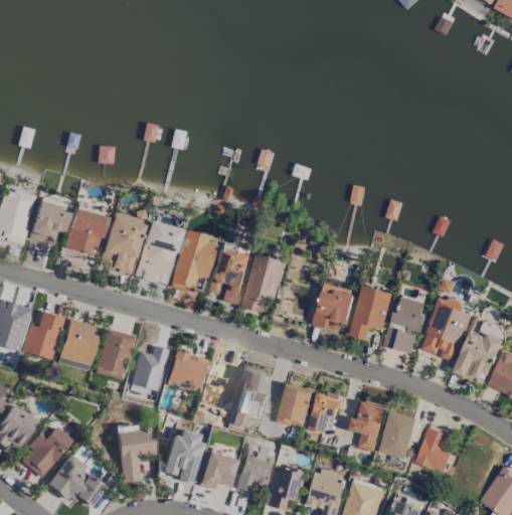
[(511,0),(500,0),(496,9),(511,16),(511,0)]
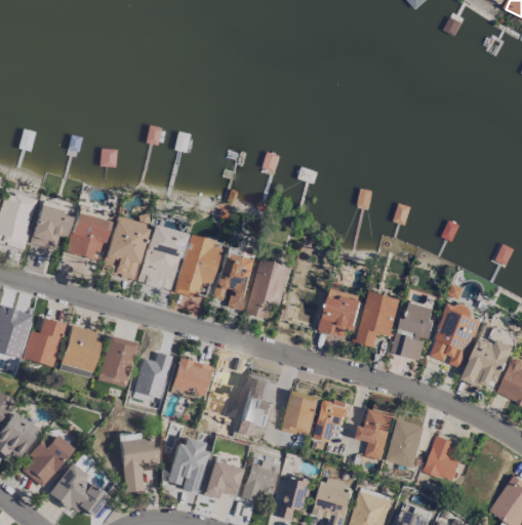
[(0,243),(25,249),(37,197),(5,190),(0,211),(0,243)]
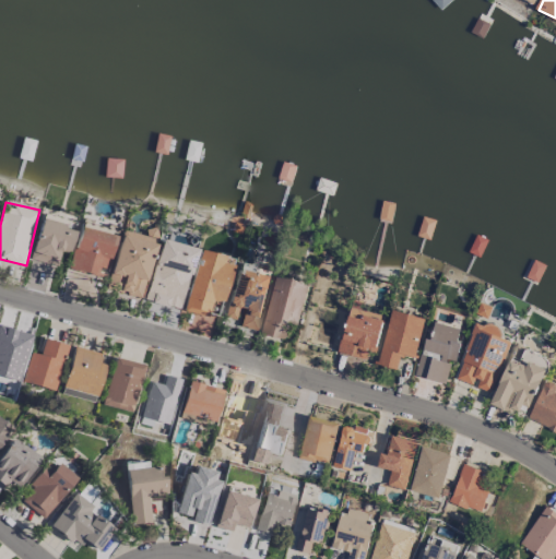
[(71,253),(77,229),(69,227),(71,219),(44,213),(33,260),(59,265),(63,251),(71,253)]
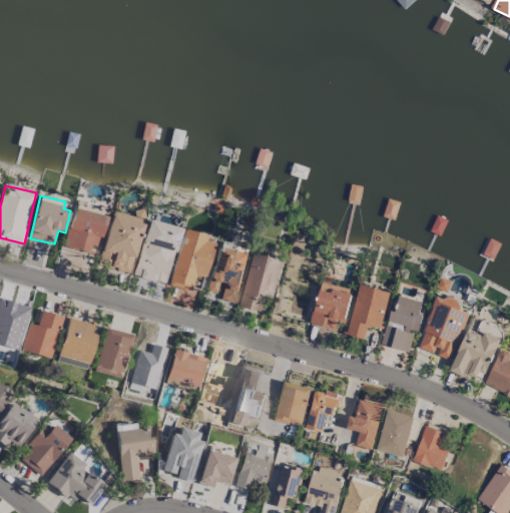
[(65,246),(89,252),(91,244),(100,246),(107,217),(74,208),(65,246)]
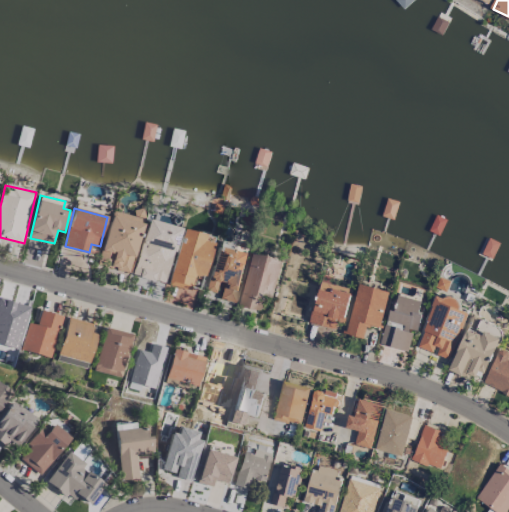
[(131,272),(144,219),(112,211),(98,264),(131,272)]
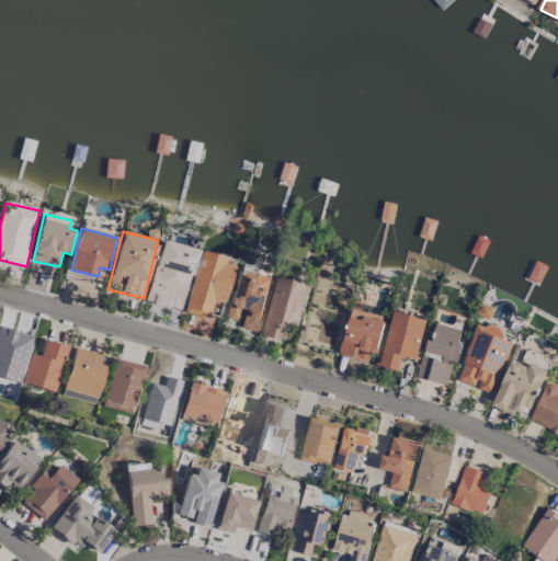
[(197,249),(162,240),(146,301),(182,310),(197,249)]
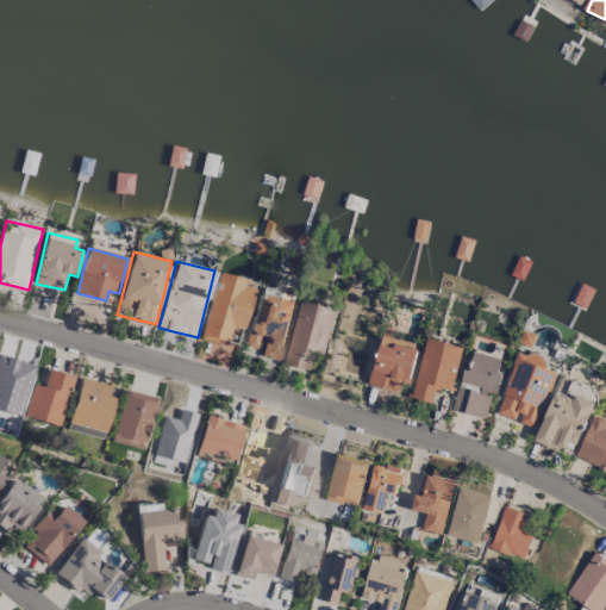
[(256,282),(218,273),(202,337),(241,347),(256,282)]
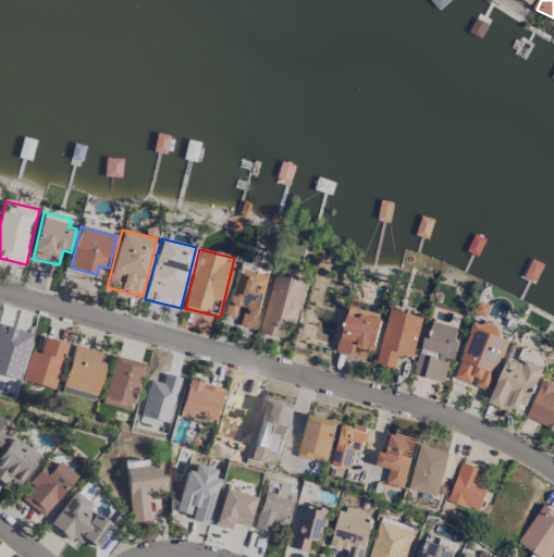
[(258,330),(273,271),(238,262),(225,316),(239,319),(238,324),(258,330)]
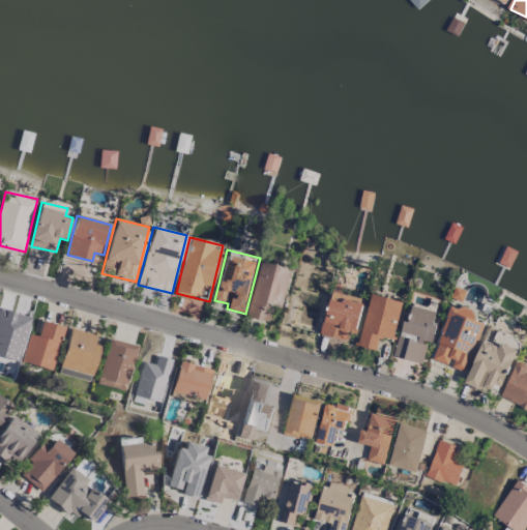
[(272,321),(276,304),(285,306),(294,269),(263,261),(249,316),(272,321)]
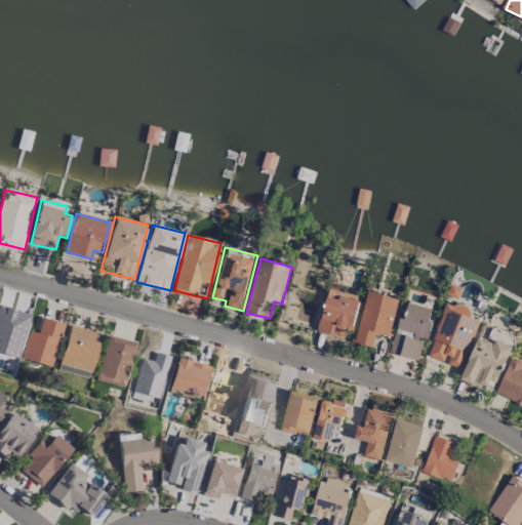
[(449,295),(460,298),(464,287),(452,284),(449,295)]
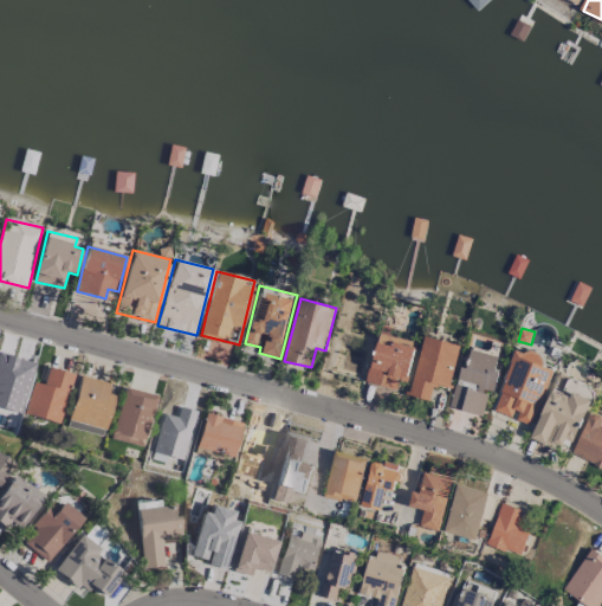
[(432,400),(435,384),(452,387),(461,343),(425,335),(412,395),(432,400)]
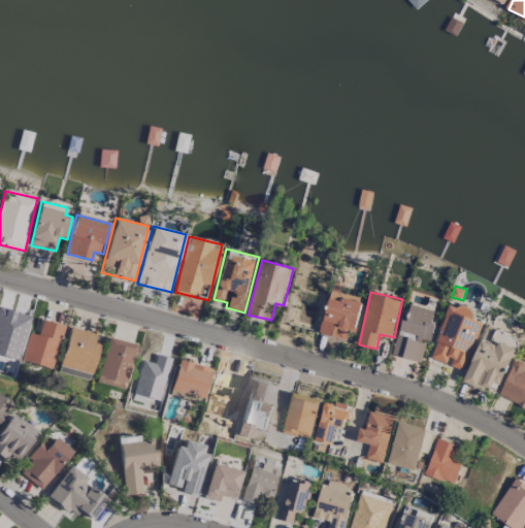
[(347,339),(350,329),(356,331),(363,303),(330,296),(322,332),(347,339)]
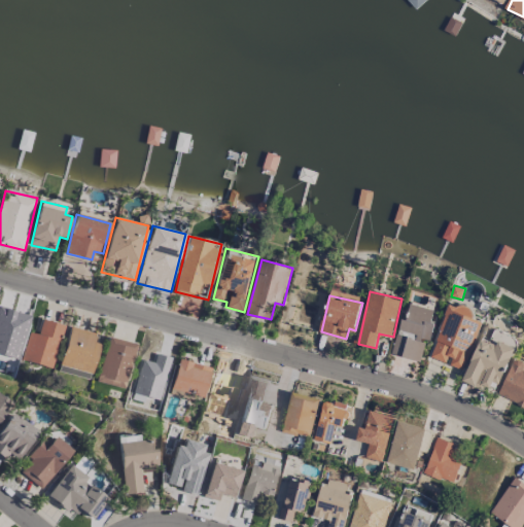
[(466,370),(481,320),(473,318),(476,310),(450,303),(433,358),(450,362),(449,364),(466,370)]
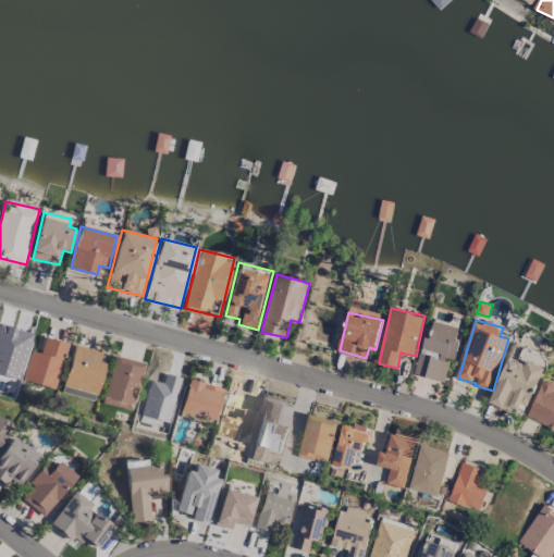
[(446,382),(452,360),(455,361),(463,327),(434,321),(430,337),(425,336),(416,374),(446,382)]
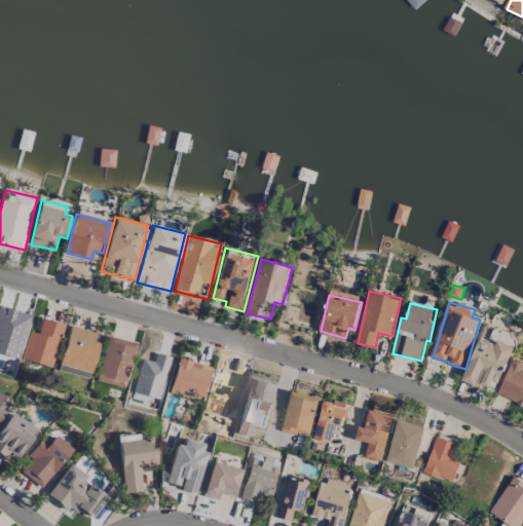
[(0,353),(21,360),(32,314),(0,305),(0,353)]
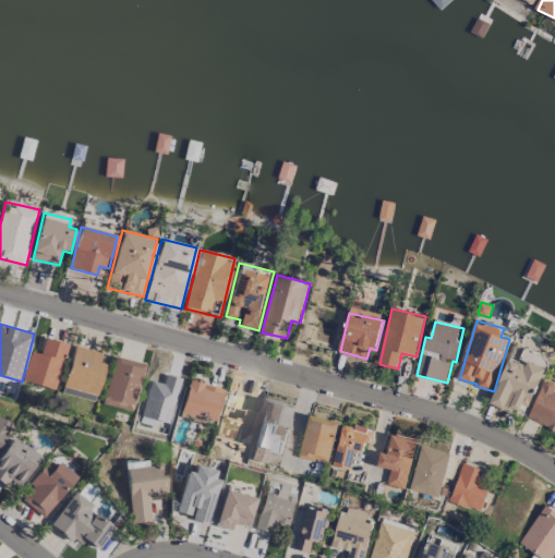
[(57,390),(68,344),(45,338),(40,353),(31,351),(23,383),(57,390)]
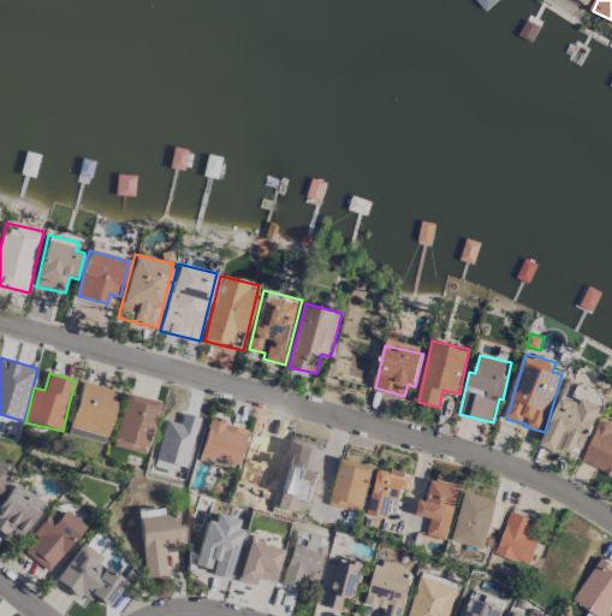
[(118,403),(110,402),(113,390),(83,381),(71,426),(110,436),(118,403)]
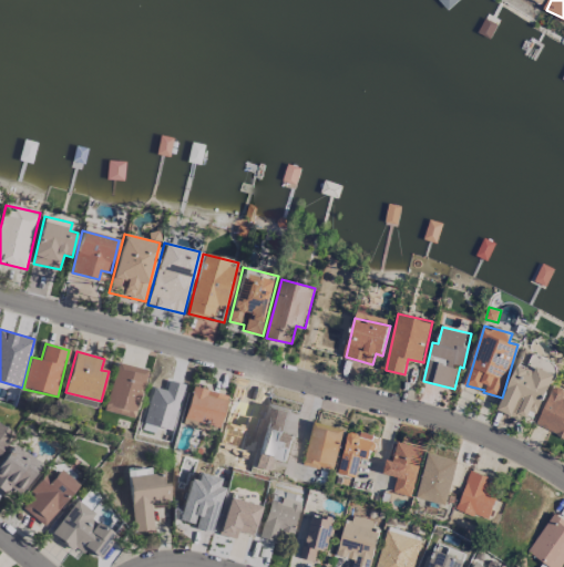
[(518,363),(499,408),(526,420),(531,409),(539,412),(560,366),(534,354),(529,368),(518,363)]
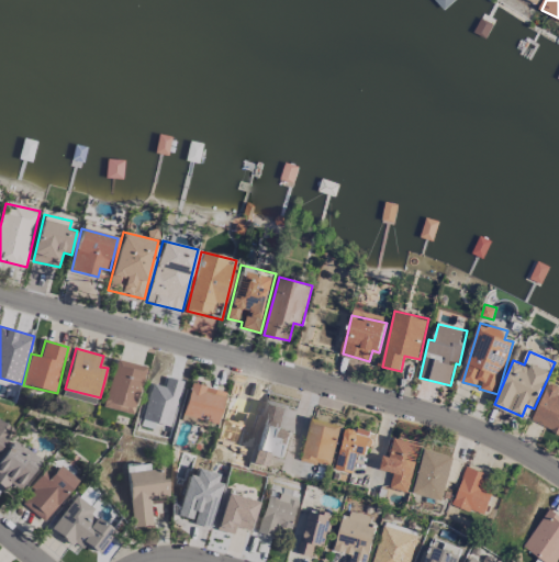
[(135,415),(147,367),(116,359),(105,407),(135,415)]
